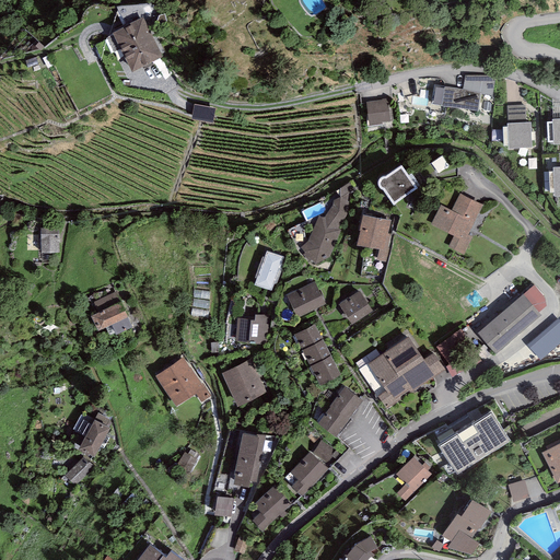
[(130,24),(112,33),(131,73),(163,58),(142,18),(130,24)]
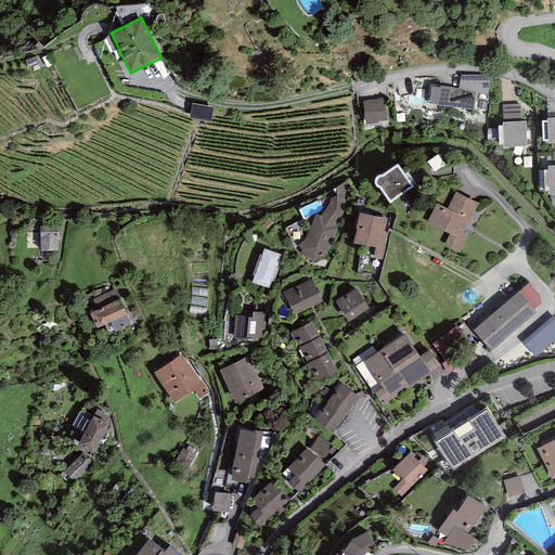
[(483,75),(461,75),(457,89),(476,92),(476,94),(488,95),(491,76),(483,75)]
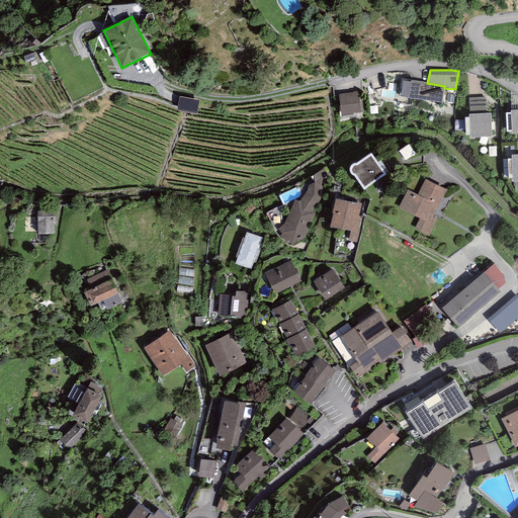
[(444,88),(444,86),(427,83),(402,79),(399,96),(442,103),(444,88)]
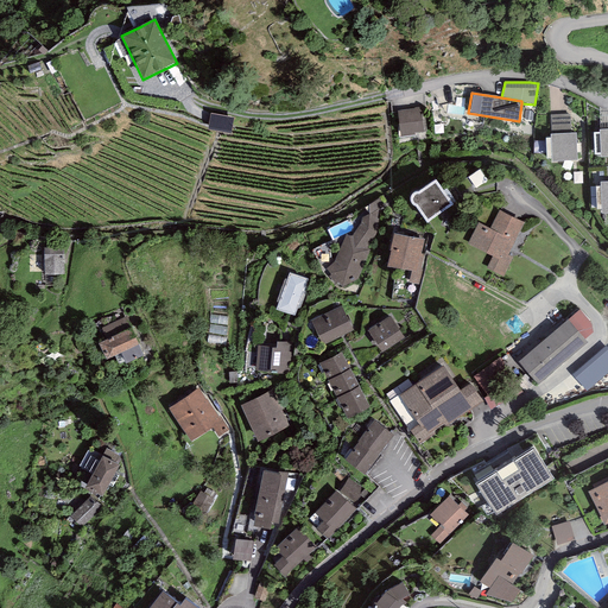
[(415,108),(398,111),(400,137),(415,135),(415,133),(424,132),(420,107),(415,107),(415,108)]
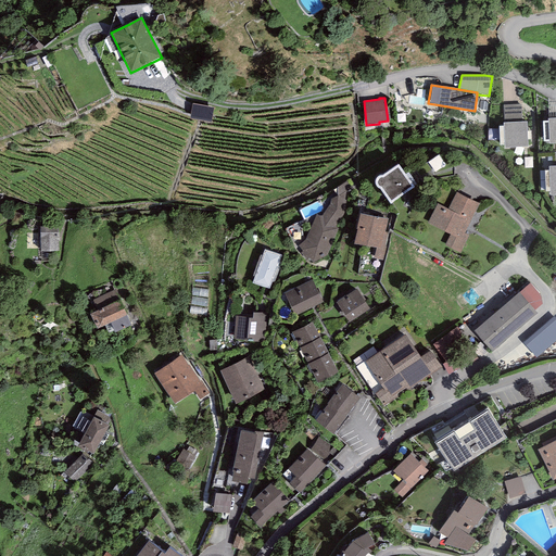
[(214,108),(192,104),(190,118),(211,122),(214,108)]
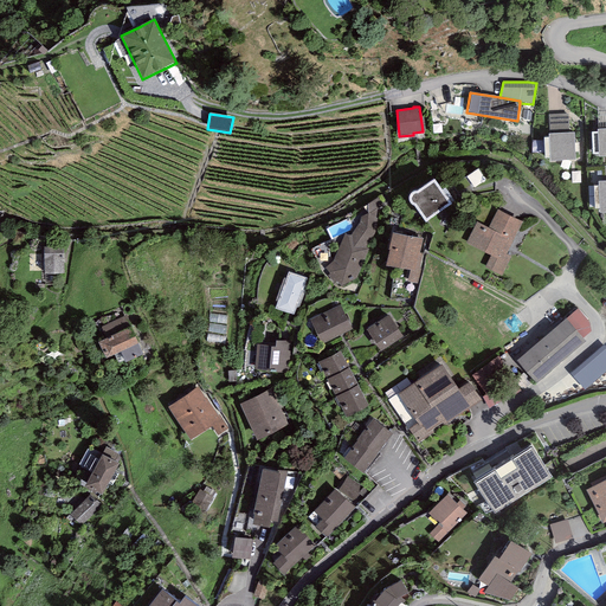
[(568,114),(548,115),(549,130),(569,129),(568,114)]
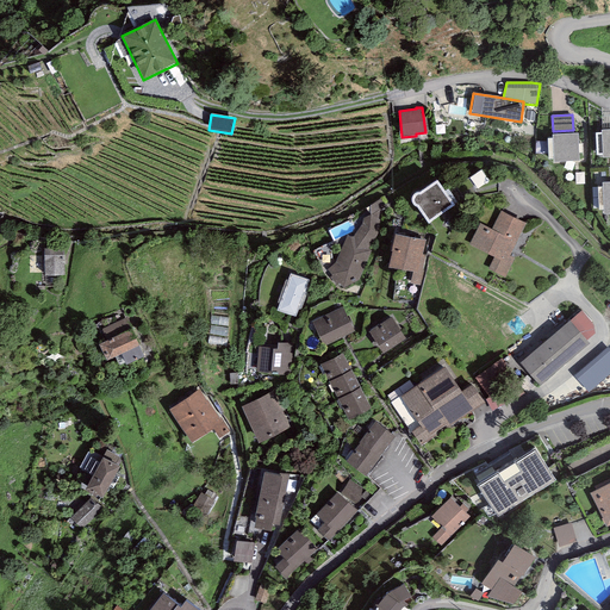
[(609,129),(602,130),(602,132),(596,134),(596,155),(602,155),(603,159),(609,157),(609,129)]
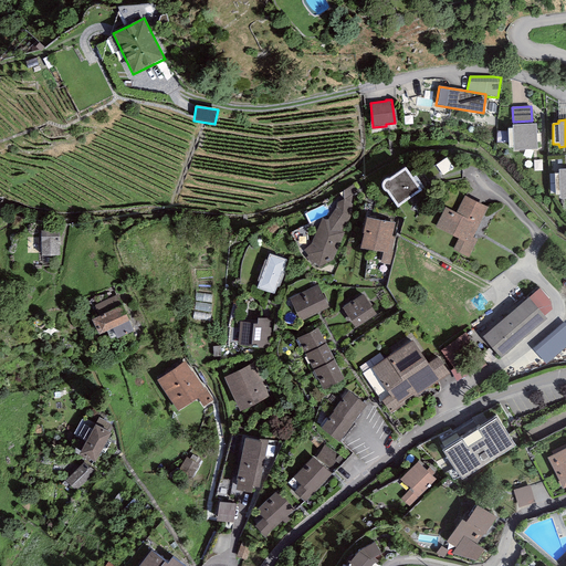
[(536,124),(513,125),(513,128),(507,128),(509,147),(513,147),(514,150),(537,149),(537,143),(541,142),(540,134),(537,134),(536,124)]
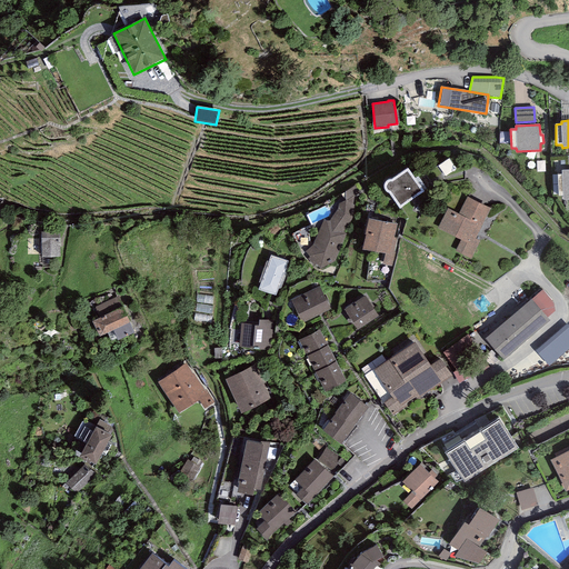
[(442,168),(448,177),(457,171),(451,162),(442,168)]
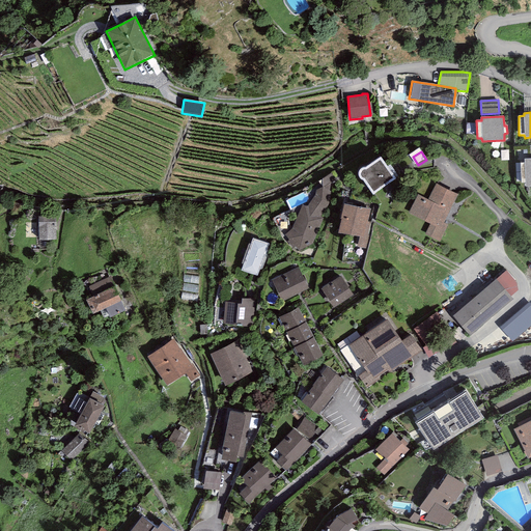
[(372,195),(395,178),(381,157),(365,168),(363,168),(362,168),(361,168),(359,170),(358,172),(358,174),(358,176),(359,177),(360,179),(361,180),(362,180),(372,195)]
